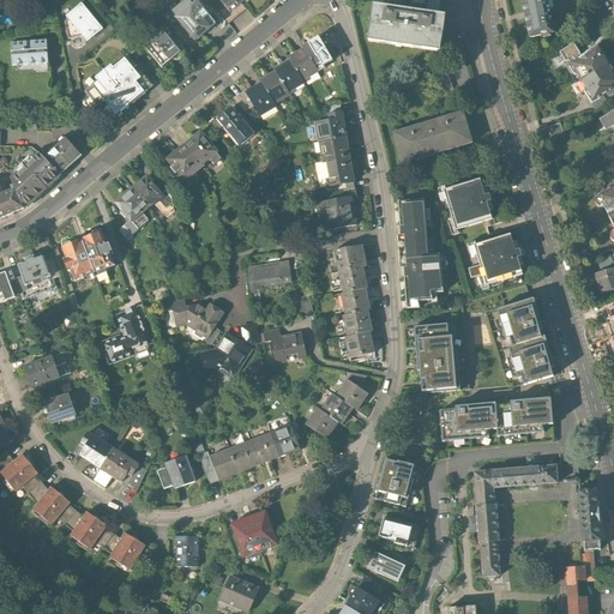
[(217,0),(229,13),(245,0),(217,0)]
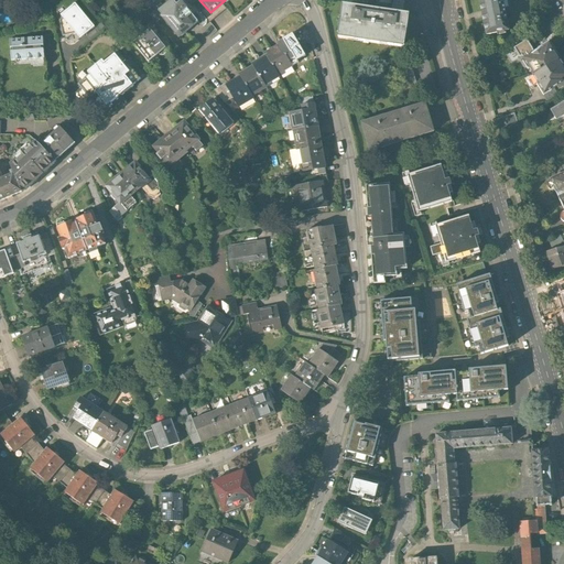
[(402,10),(404,0),(392,0),(392,8),(402,10)]
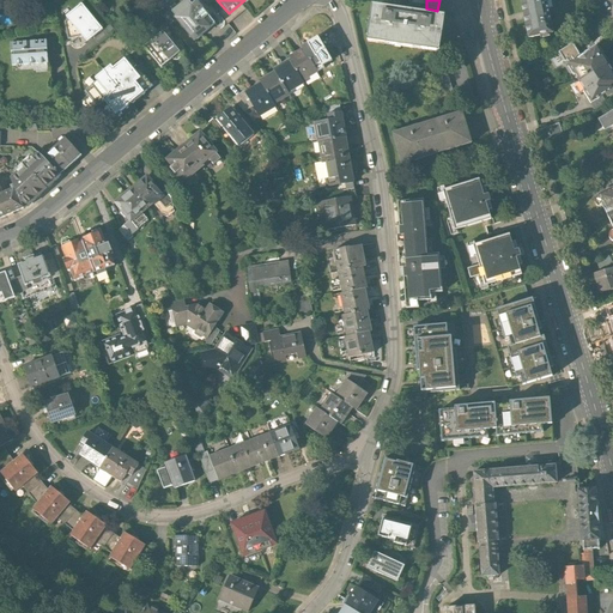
[(553,34),(546,0),(520,0),(528,38),(553,34)]
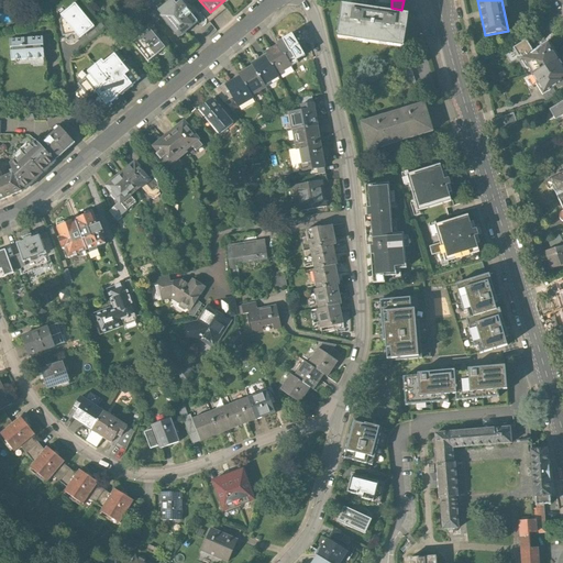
[(170,1),(157,12),(178,39),(197,24),(180,2),(175,7),(170,1)]
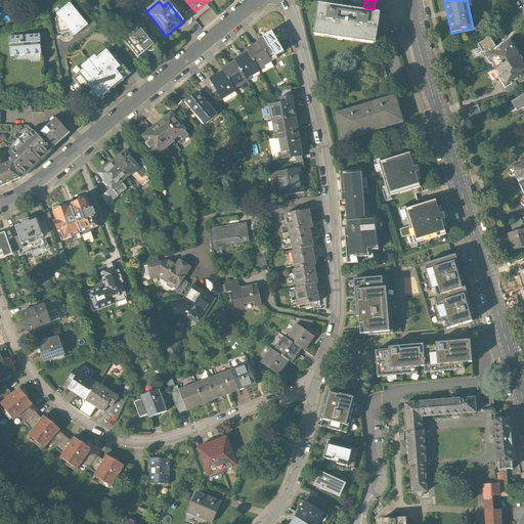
[(88,26),(72,3),(57,14),(58,16),(56,19),(59,34),(71,31),(76,36),(88,26)]
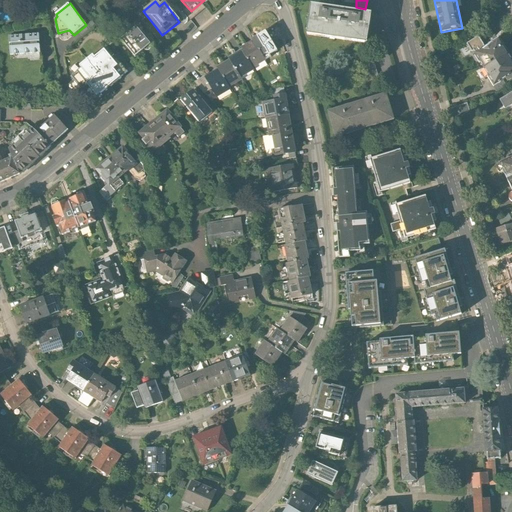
[(371,14),(312,6),(308,35),(367,43),(371,14)]
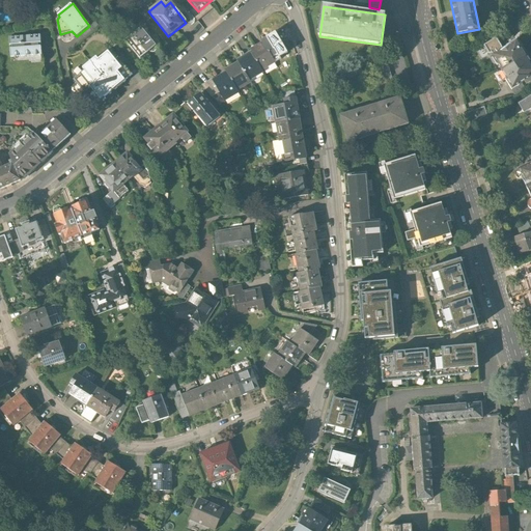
[(513,31),(508,24),(495,32),(500,40),(513,31)]
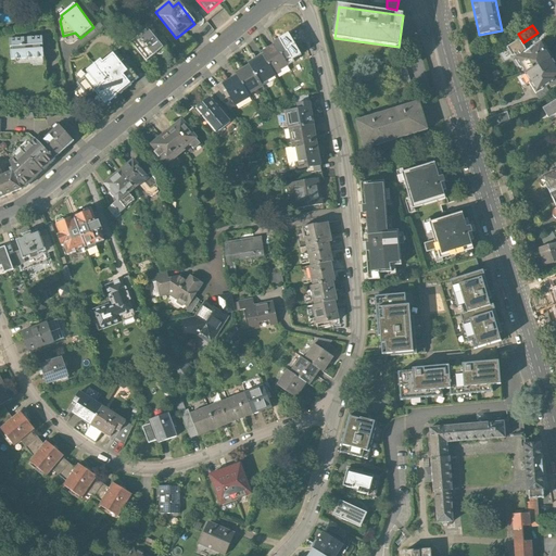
[(163,48),(148,29),(130,43),(146,62),(163,48)]
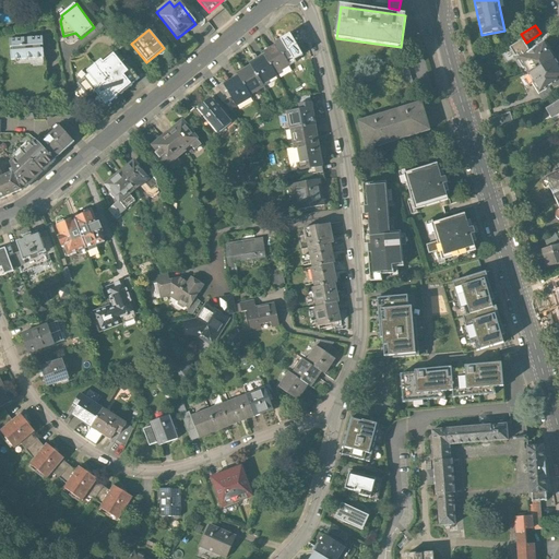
[(276,43),(277,44),(288,63),(302,56),(289,35),(276,43)]
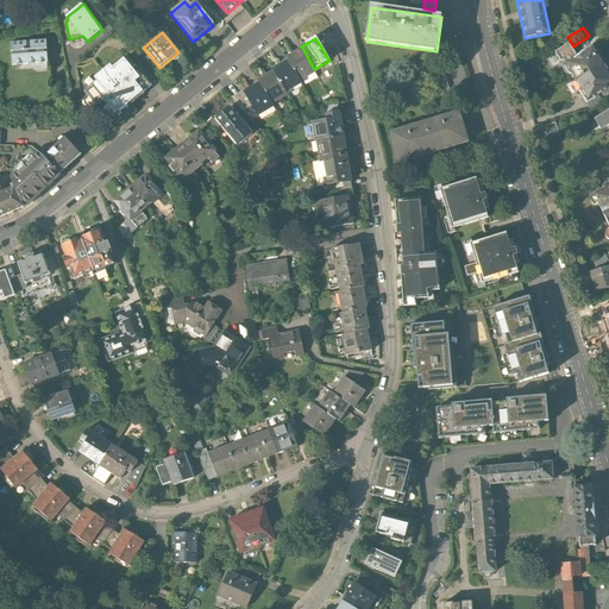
[(46,63),(45,42),(11,44),(12,66),(46,63)]
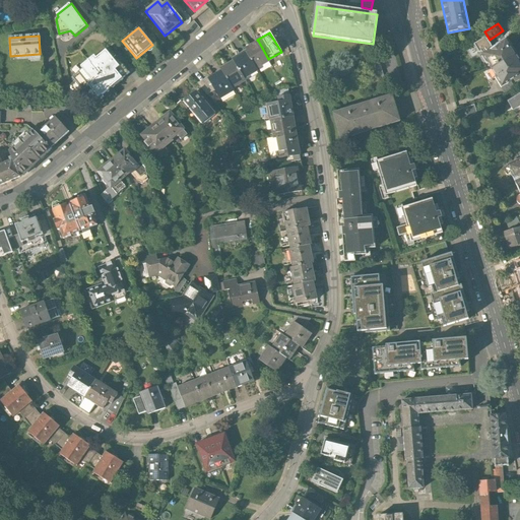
[(494,49),(486,38),(475,46),(482,55),(494,49)]
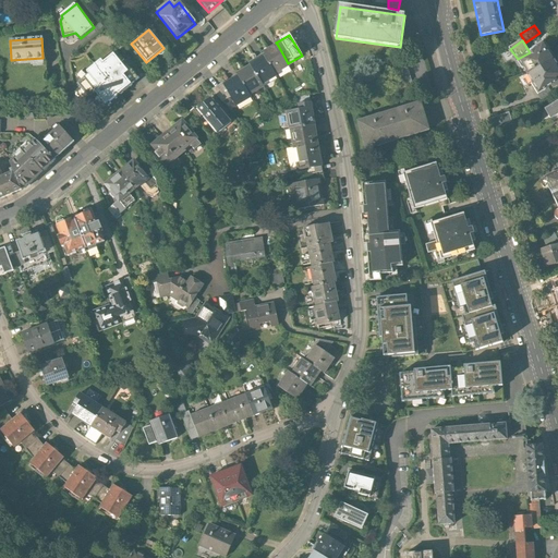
[(263,52),(264,56),(275,74),(289,65),(288,63),(277,44),(263,52)]
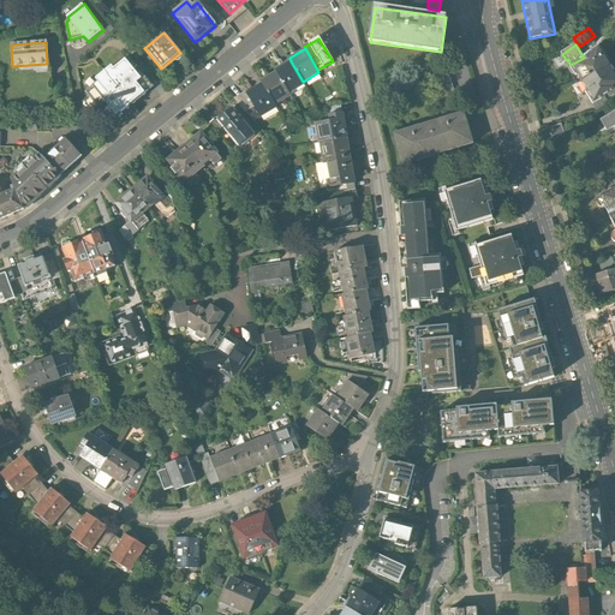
[(611,67),(599,48),(584,58),(571,65),(583,84),(611,67)]
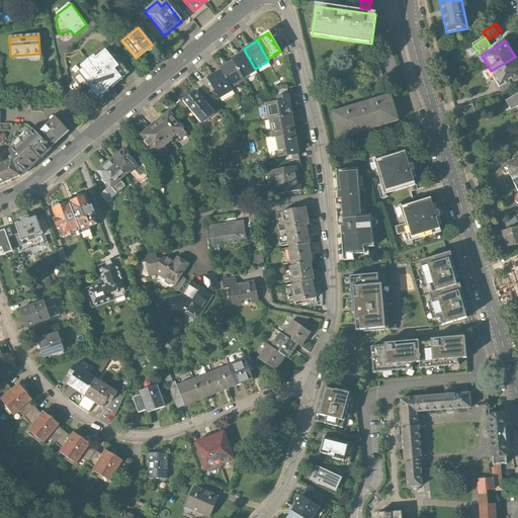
[(105,49),(70,78),(91,104),(126,74),(105,49)]
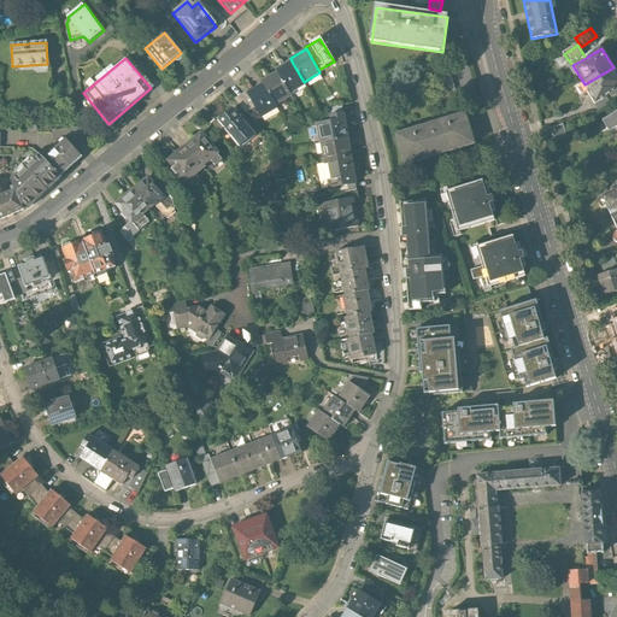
[(276,70),(278,72),(291,94),(306,84),(304,82),(292,62),(276,70)]
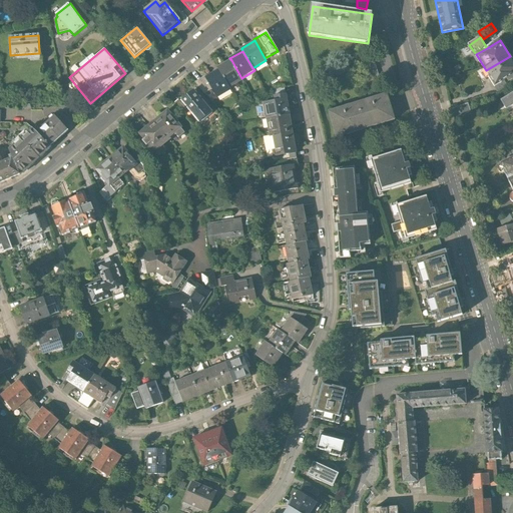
[(512,75),(512,60),(510,56),(486,70),(496,86),(512,75)]
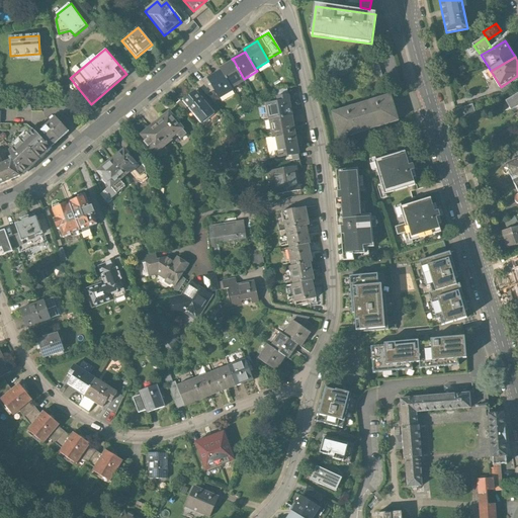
[(221,69),(222,70),(232,89),(245,81),(244,79),(234,61),(221,69)]
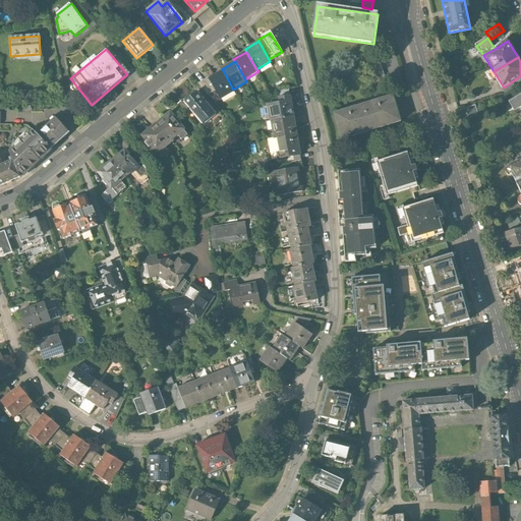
[(235,92),(233,90),(223,70),(209,78),(216,91),(221,100),(235,92)]
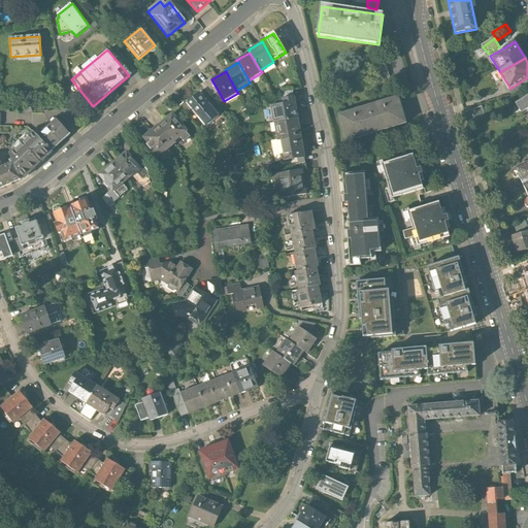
[(211,79),(202,86),(209,98),(219,92),(211,79)]
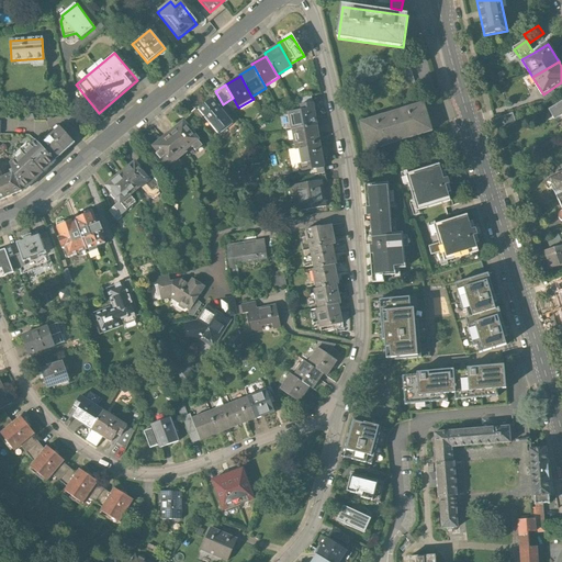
[(211,100),(198,112),(217,135),(231,123),(211,100)]
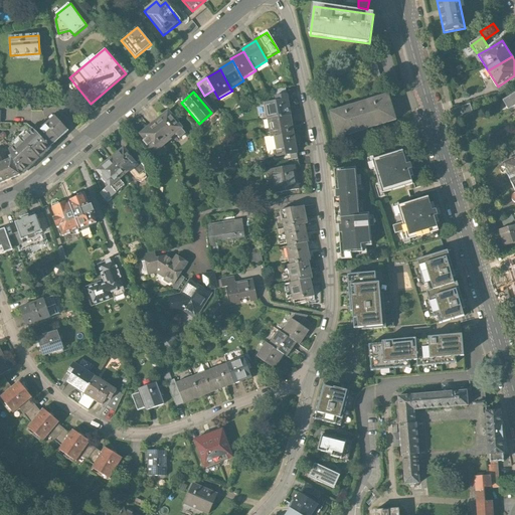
[(389,93),(329,112),(338,138),(397,120),(389,93)]
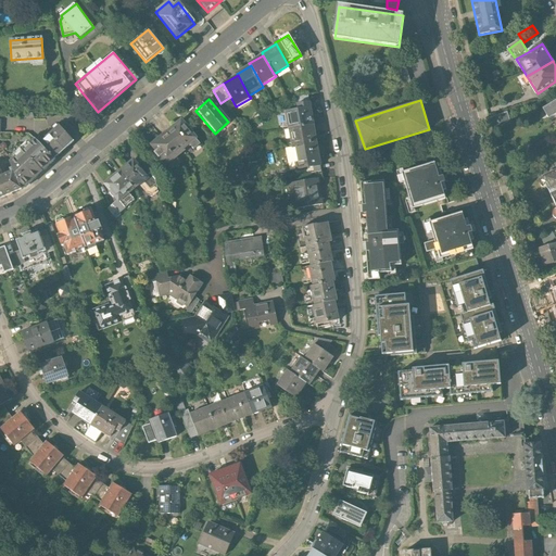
[(555,100),(543,109),(550,118),(555,114),(555,100)]
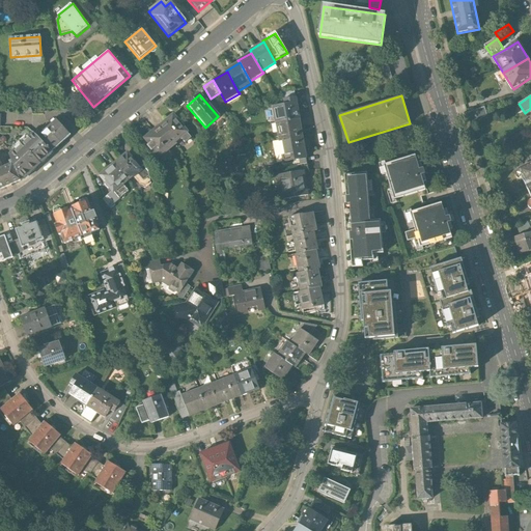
[(286,104),(274,106),(276,122),(300,118),(297,96),(295,96),(285,99),(286,104)]
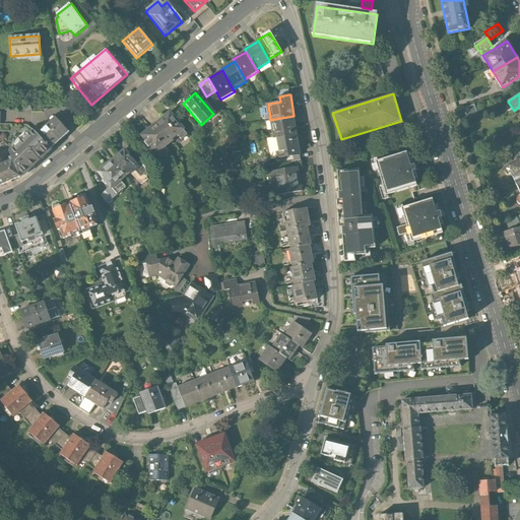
[(473,106),(457,111),(461,123),(476,114),(473,106)]
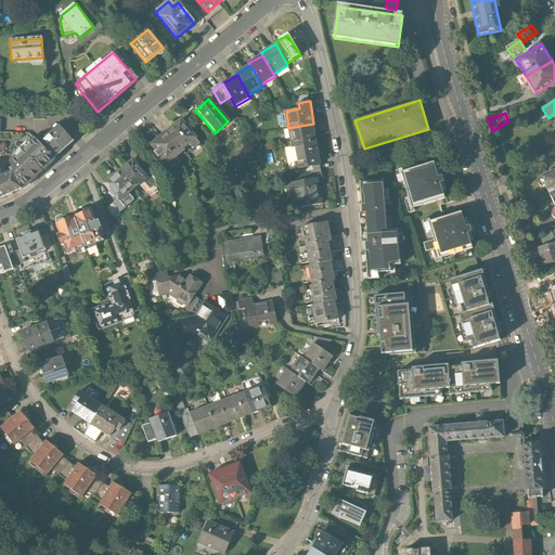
[(182,119),(166,132),(182,152),(197,139),(182,119)]
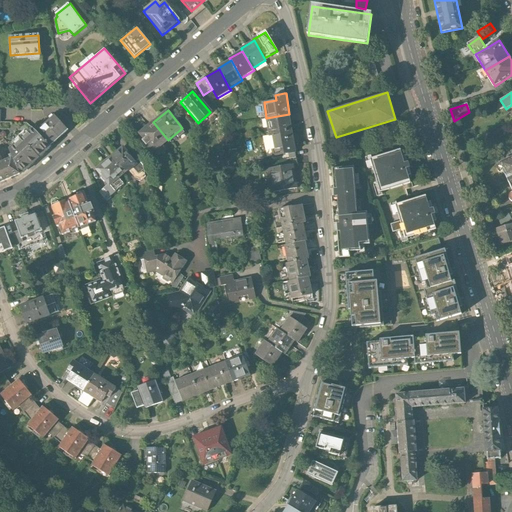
[(292,130),(289,114),(266,118),(269,134),(292,130)]
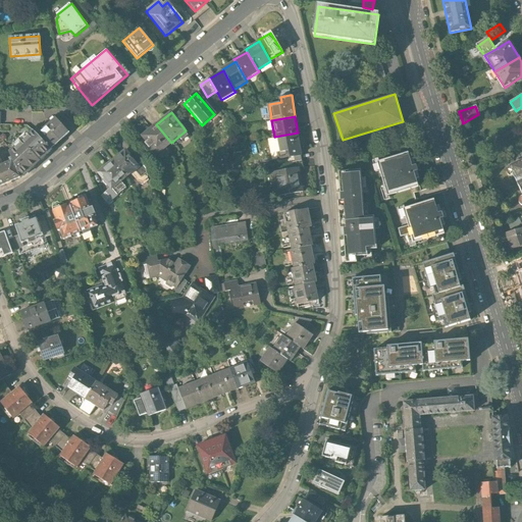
[(55,118),(36,136),(50,152),(69,134),(55,118)]
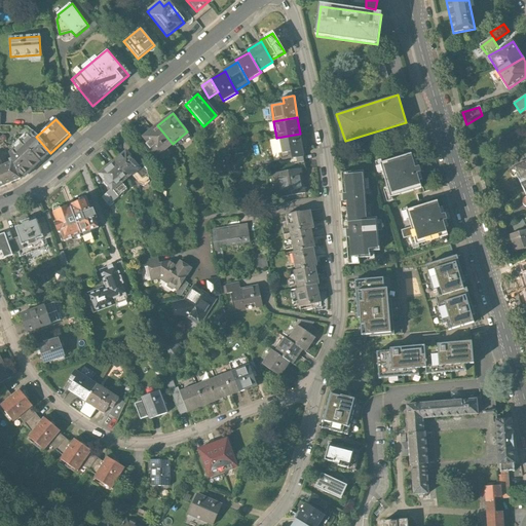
[(158,156),(173,144),(157,125),(143,138),(158,156)]
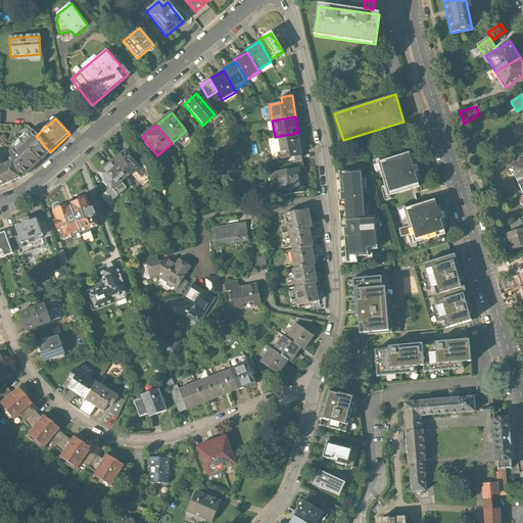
[(12,162),(19,179),(20,180),(50,152),(36,136),(32,132),(9,153),(12,162)]
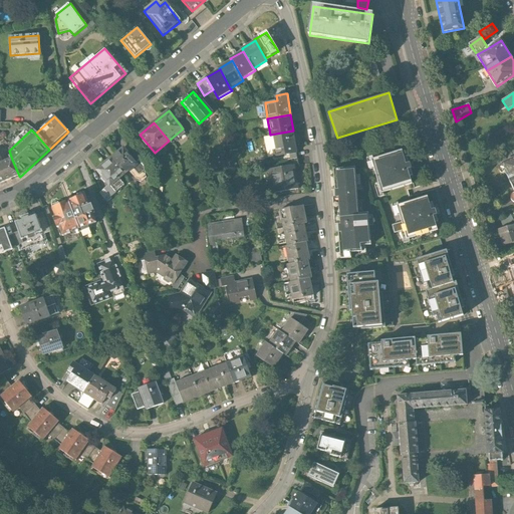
[(270,135),(272,146),(295,142),(293,131),(270,135)]
